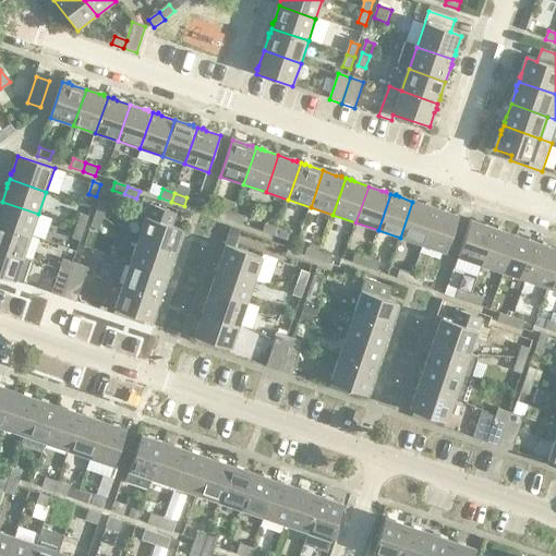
[(38,214),(2,202),(0,206),(0,225),(31,237),(38,214)]
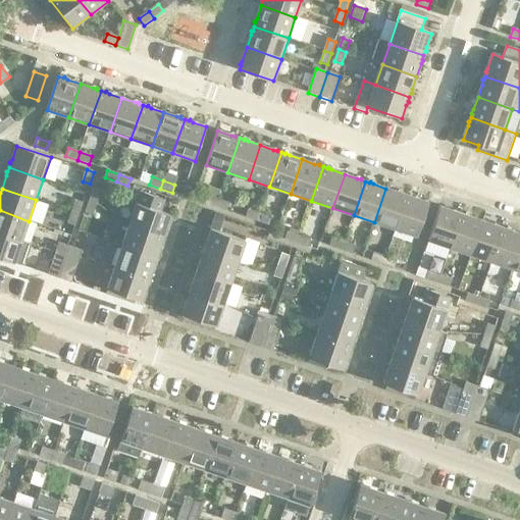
[(399,193),(385,189),(374,222),(395,229),(407,196),(403,194),(403,193),(399,193)]
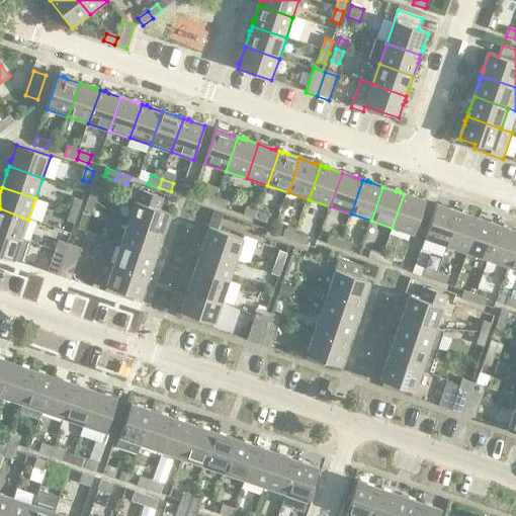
[(100,190),(93,188),(89,199),(96,202),(100,190)]
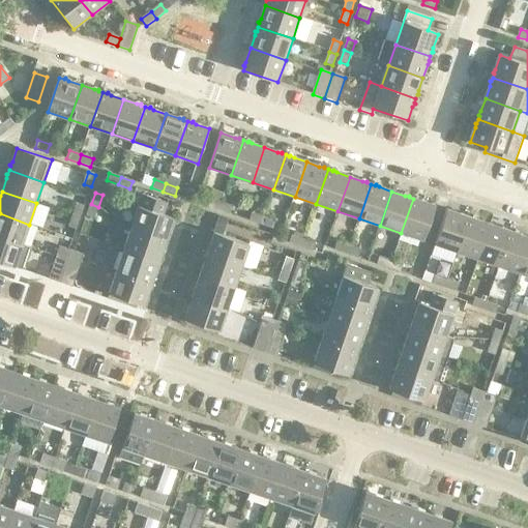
[(143,196),(139,207),(132,230),(167,241),(168,237),(169,237),(169,233),(174,220),(164,215),(168,204),(143,196)]
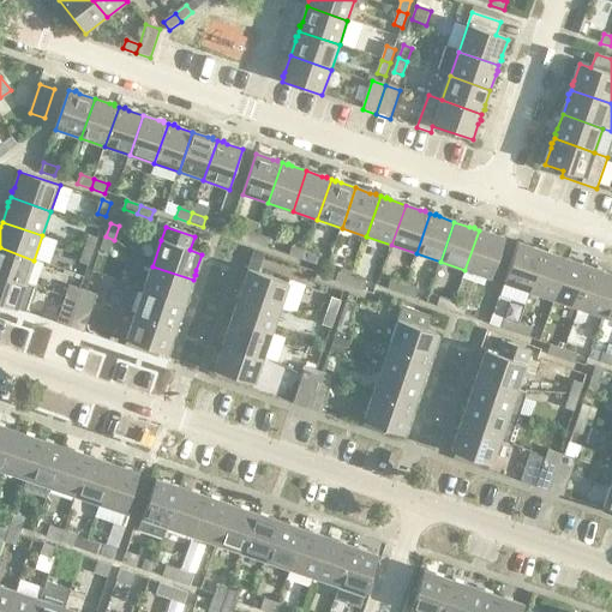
[(244,231),(240,239),(255,244),(257,235),(244,231)]
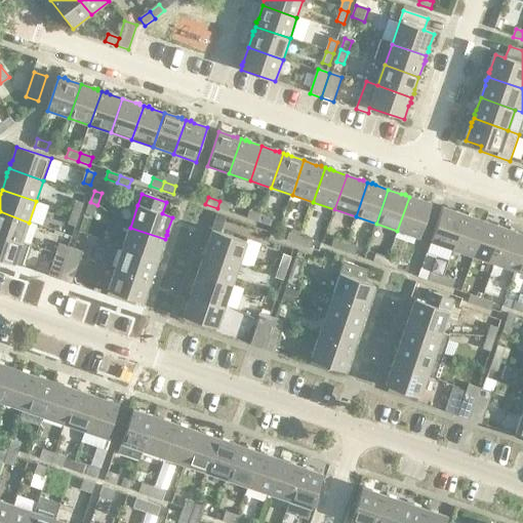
[(413,198),(409,197),(397,231),(419,238),(431,204),(417,199),(414,197),(413,198)]
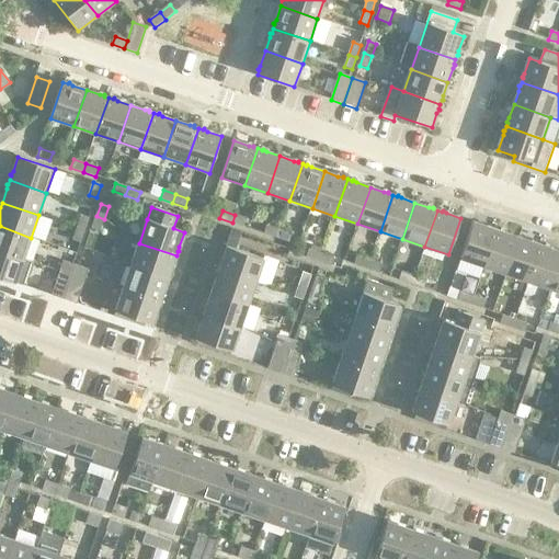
[(248,219),(235,215),(232,223),(244,227),(248,219)]
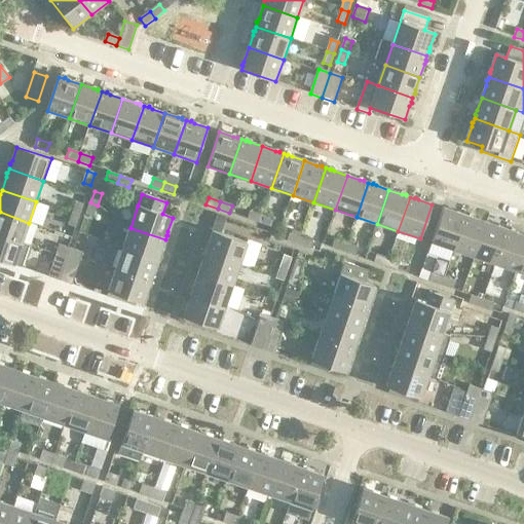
[(76,202),(72,214),(80,217),(84,204),(76,202)]
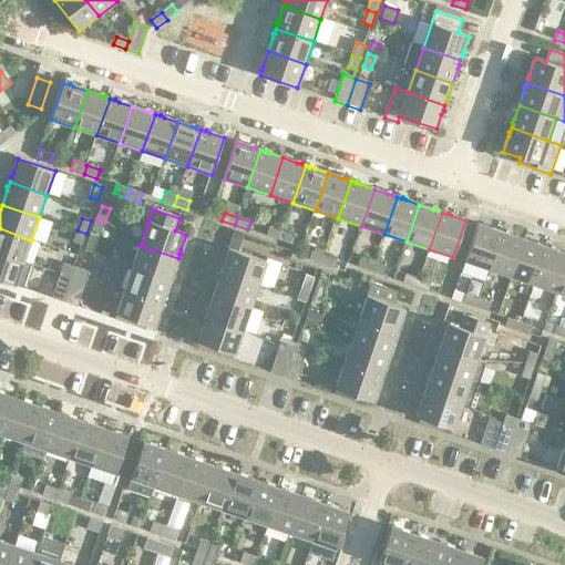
[(105,222),(98,218),(93,230),(101,234),(105,222)]
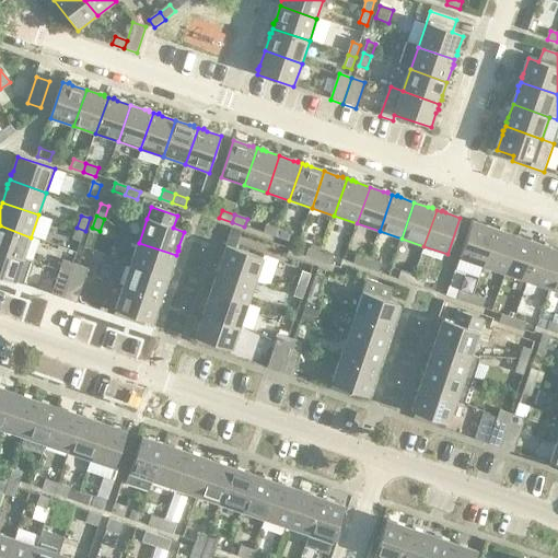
[(486,227),(473,222),(460,258),(484,267),(496,230),(491,229),(491,227),(486,227)]
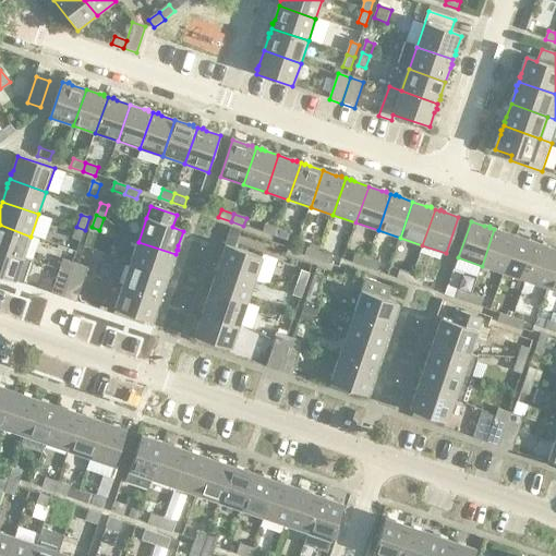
[(31,237),(0,225),(0,250),(23,258),(31,237)]
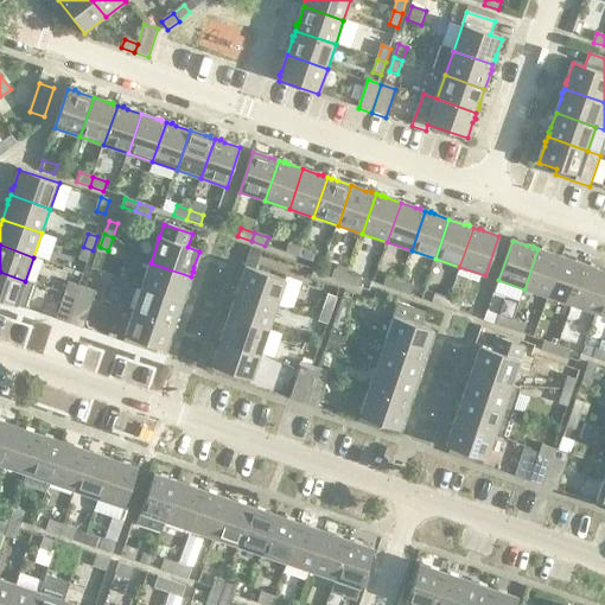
[(290,244),(286,253),(299,258),(303,249),(290,244)]
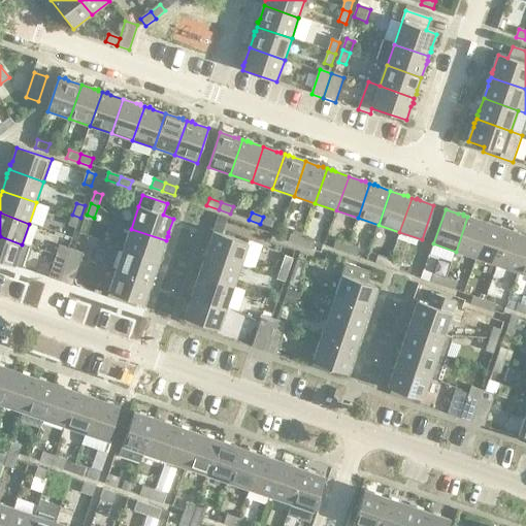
[(80,218),(72,215),(68,226),(76,229),(80,218)]
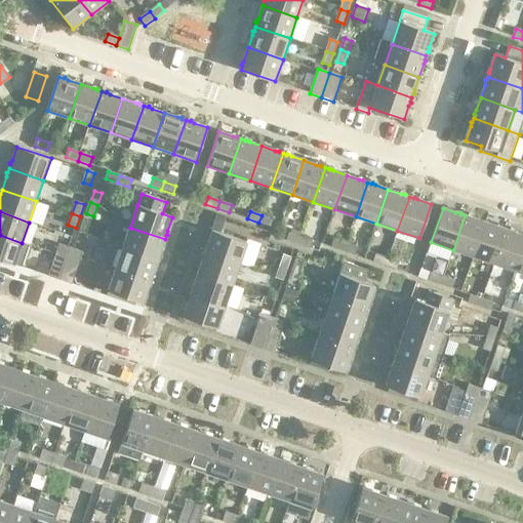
[(273,219),(262,215),(258,223),(271,227),(273,219)]
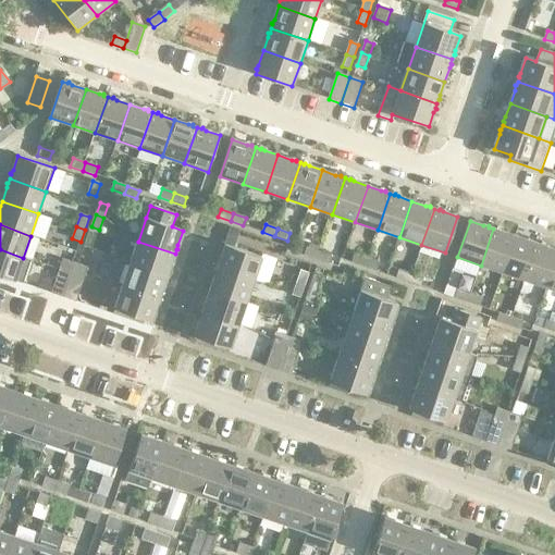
[(497,230),(493,229),(481,266),(503,273),(515,236),(502,232),(498,229),(497,230)]
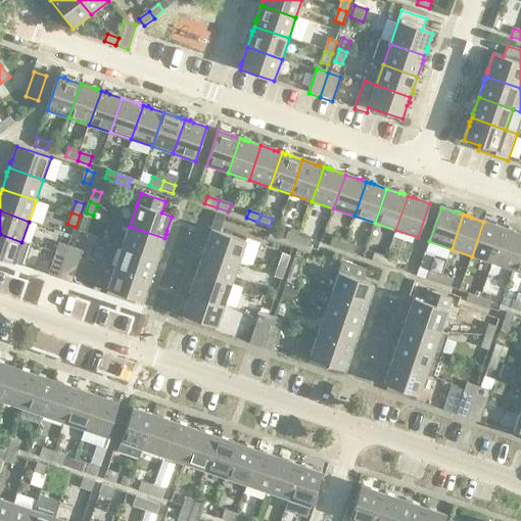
[(496,226),(483,222),(472,256),(493,264),(505,229),(501,228),(501,226),(496,226)]
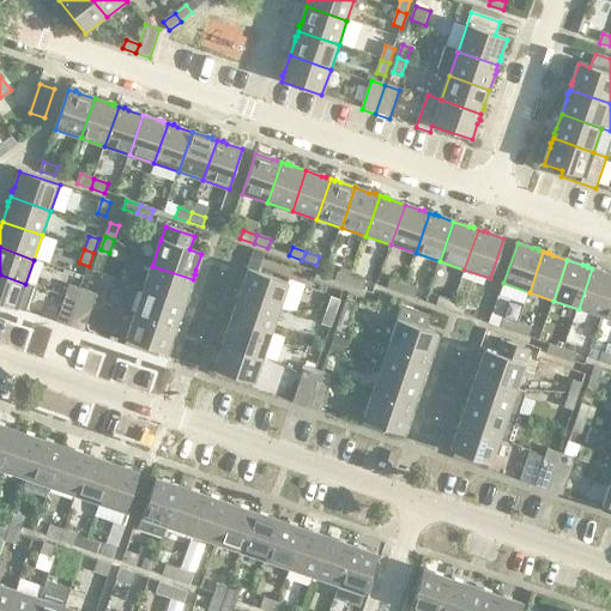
[(193,279),(152,266),(144,290),(185,304),(189,289),(192,285),(191,284),(193,279)]
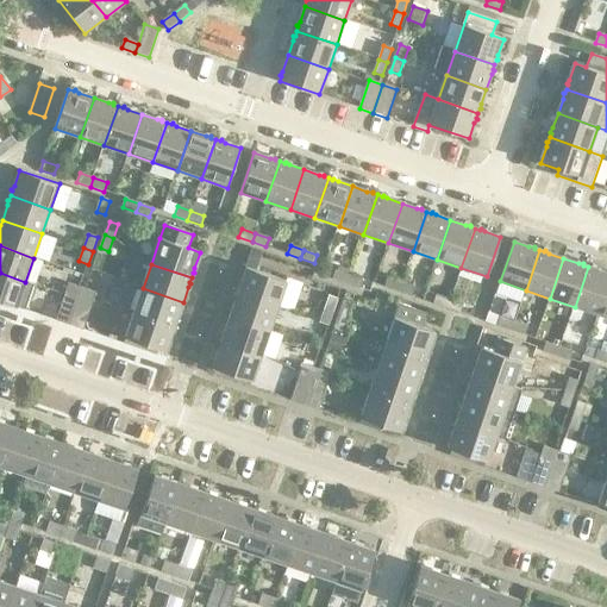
[(593,268),(588,267),(575,307),(599,314),(606,291),(606,273),(598,270),(594,267),(593,268)]
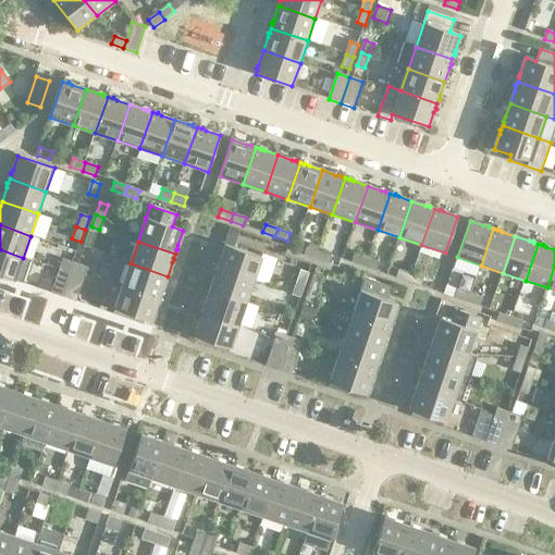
[(219,264),(218,268),(254,281),(262,257),(225,245),(221,259),(218,263),(219,264)]
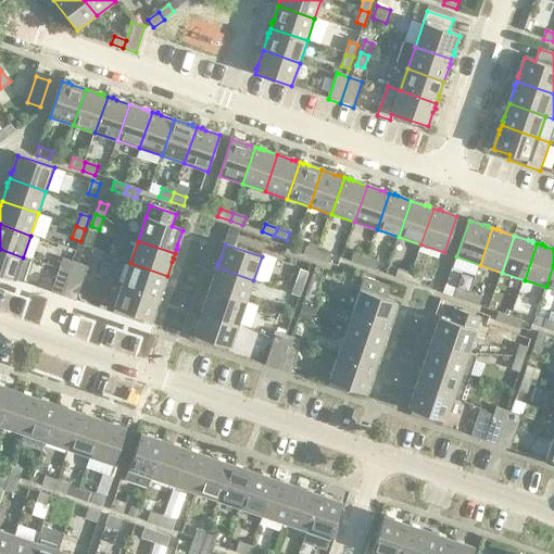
[(306,247),(304,255),(316,260),(319,251),(306,247)]
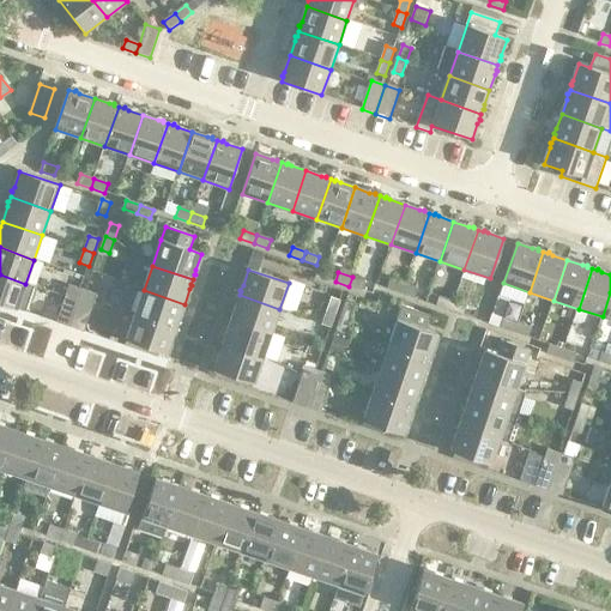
[(25,284),(0,274),(0,303),(17,309),(25,284)]
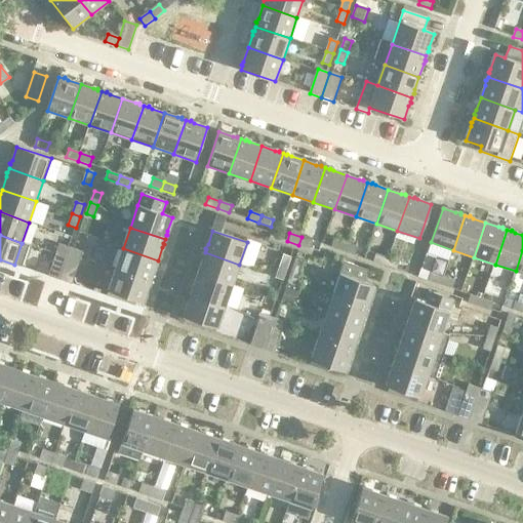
[(313,241),(302,237),(298,245),(310,249),(313,241)]
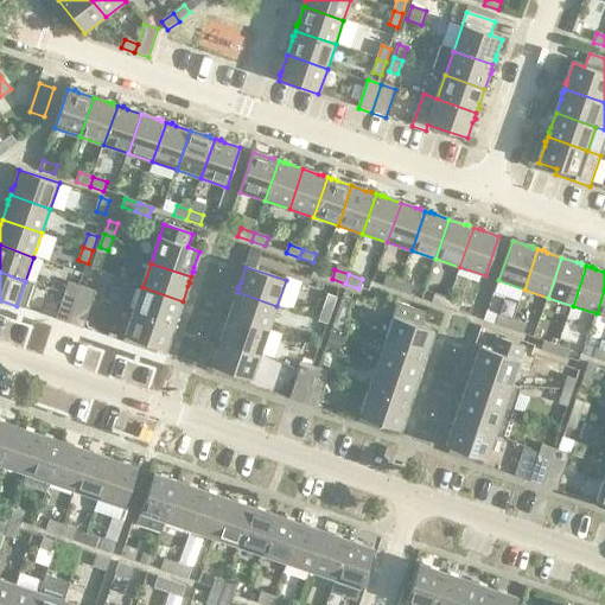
[(387,278),(383,287),(397,292),(400,282),(387,278)]
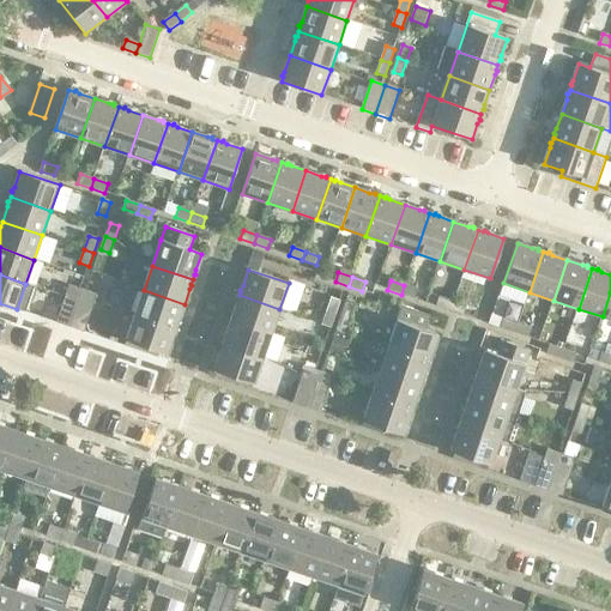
[(418,290),(404,285),(401,295),(415,298),(418,290)]
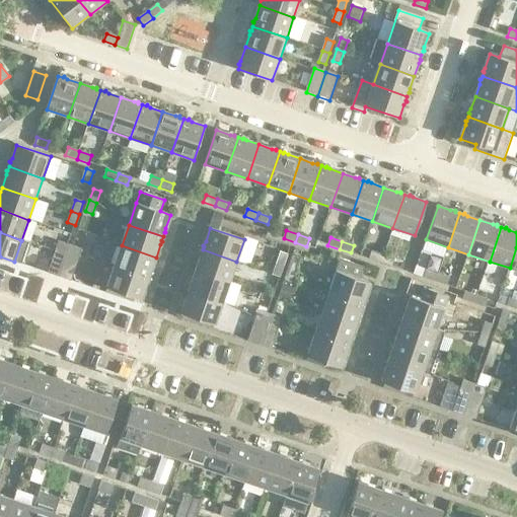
[(59,242),(56,249),(68,253),(70,246),(59,242)]
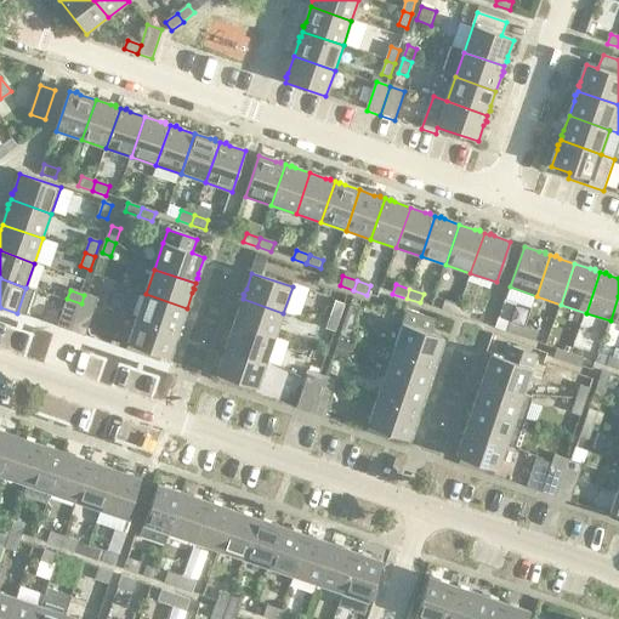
[(187,308),(146,294),(137,318),(179,333),(180,328),(181,328),(181,323),(187,308)]
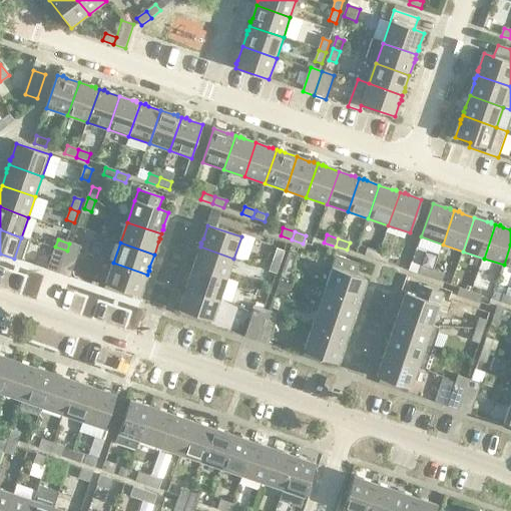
[(81,247),(69,243),(67,250),(79,254),(81,247)]
